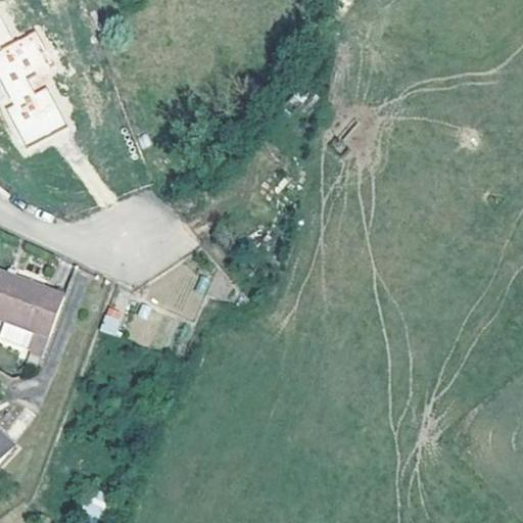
[(55,75),(34,30),(11,41),(0,17),(0,79),(12,104),(6,107),(25,145),(66,125),(45,80),(55,75)]
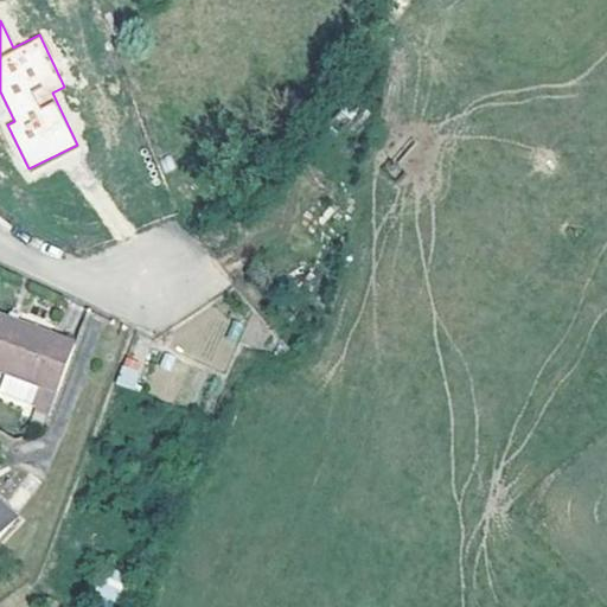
[(12,314),(10,321),(18,325),(20,318),(12,314)]
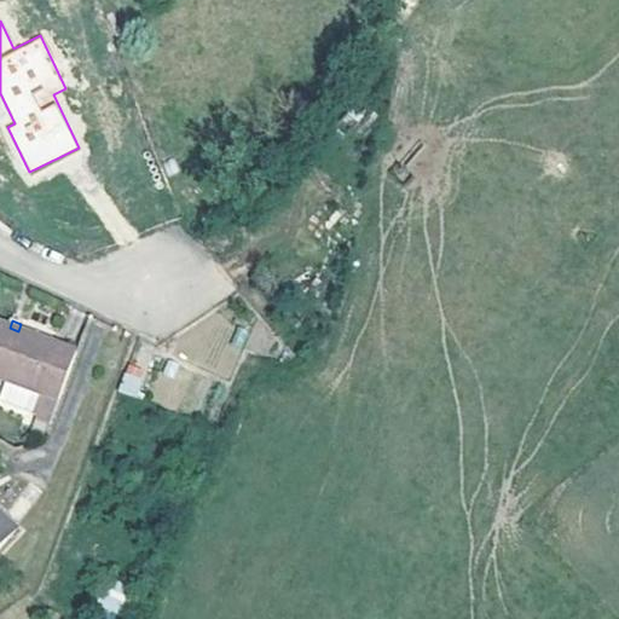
[(38,394),(57,403),(77,354),(18,331),(10,328),(0,323),(0,379),(6,381),(38,394)]
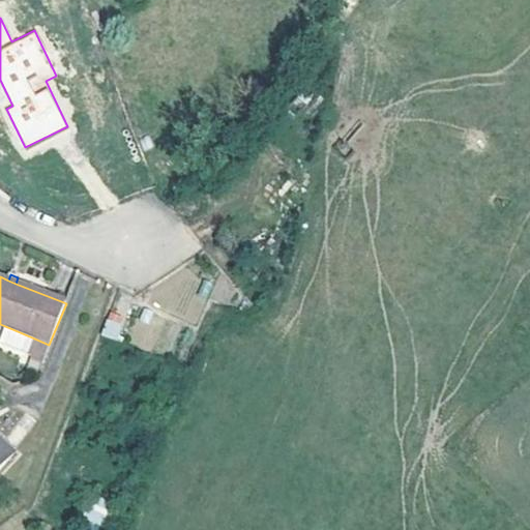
[(5,326),(0,339),(0,343),(26,354),(32,337),(5,326)]
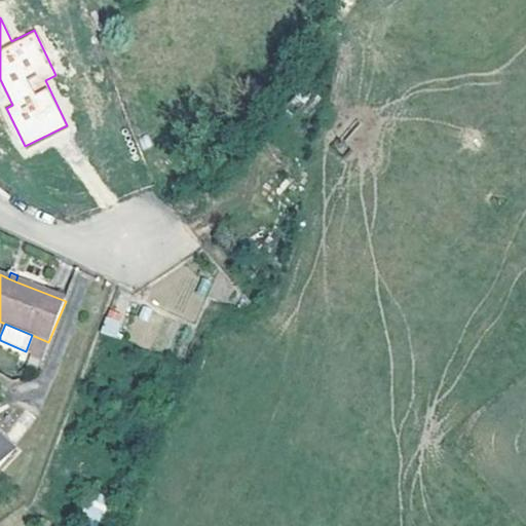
[(0,440),(0,462),(11,450),(0,440)]
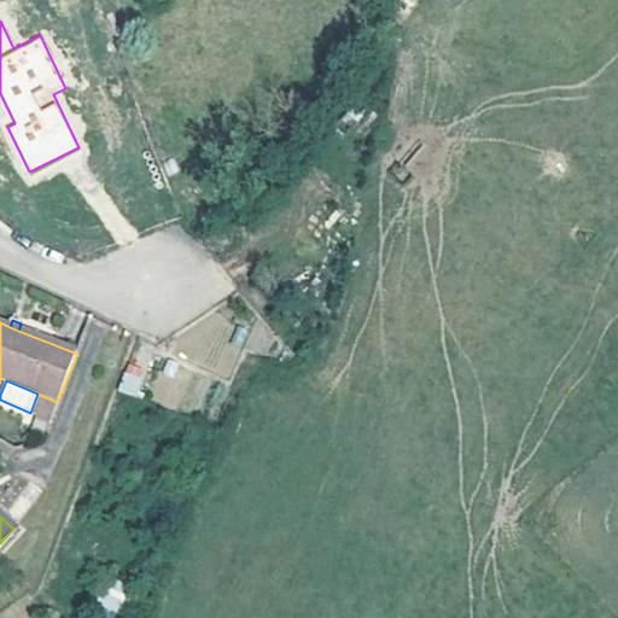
All buildings are outlined.
